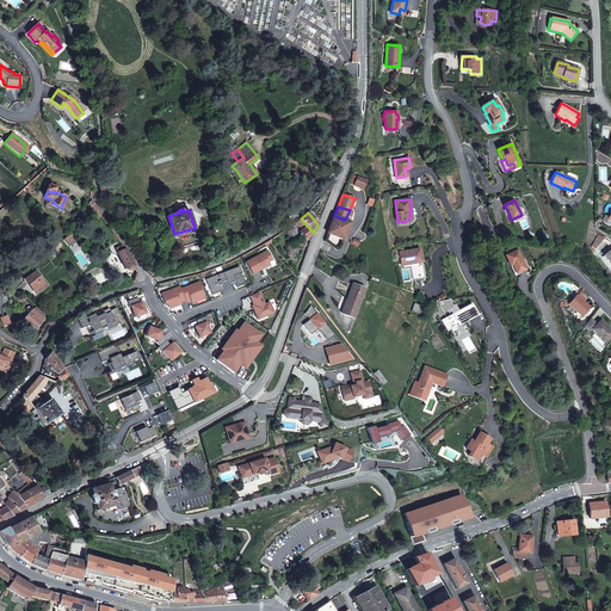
[(345,220),(334,216),(327,234),(344,240),(351,222),(345,220)]
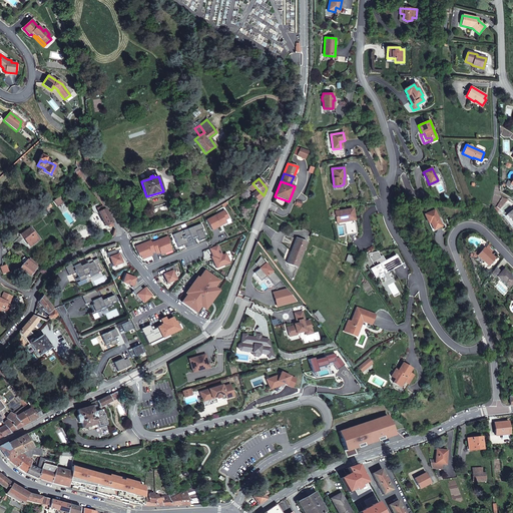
[(258,189),(252,183),(248,187),(253,193),(258,189)]
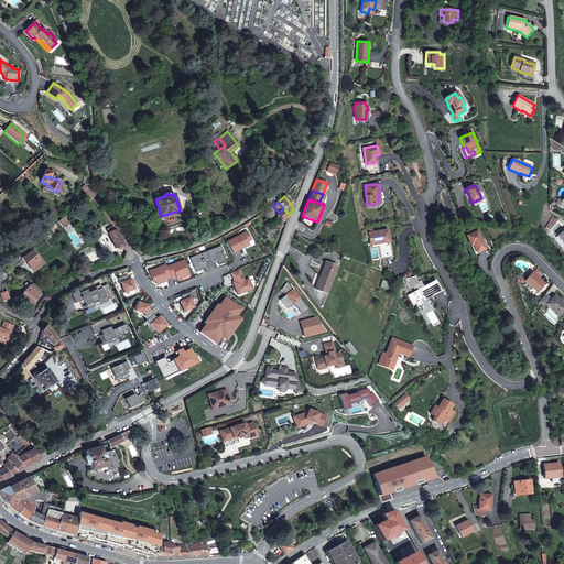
[(290,215),(283,208),(279,213),(278,214),(278,215),(282,219),(283,220),(290,216),(290,215)]
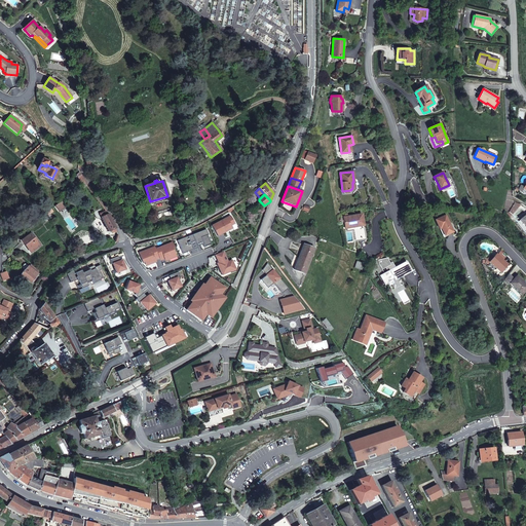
[(66,207),(62,200),(54,205),(59,212),(66,207)]
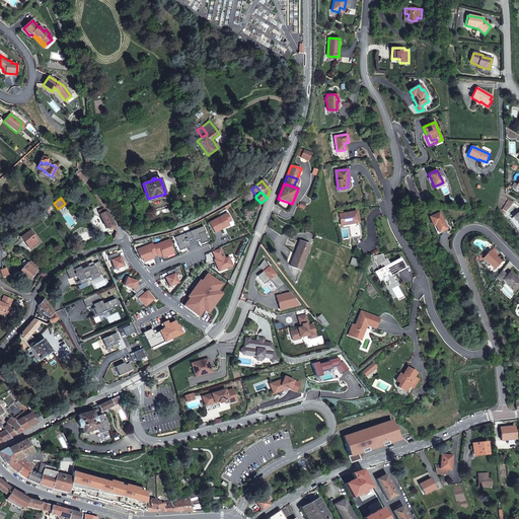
[(514,202),(508,200),(502,209),(498,209),(502,215),(514,202)]
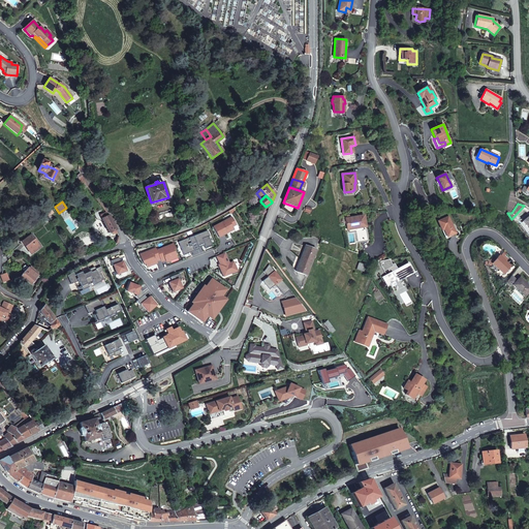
[(110,215),(106,212),(103,214),(101,210),(94,214),(97,220),(102,220),(109,234),(111,232),(116,229),(110,215)]
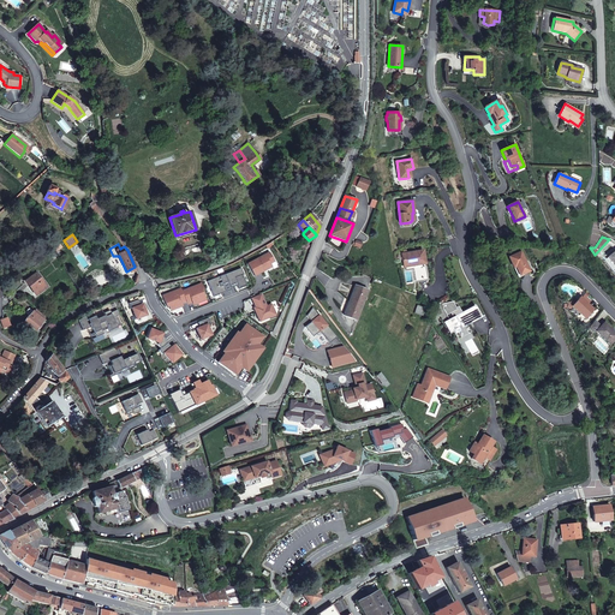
[(425,264),(423,251),(402,254),(404,268),(413,266),(416,282),(428,280),(425,267),(418,268),(417,266),(425,264)]
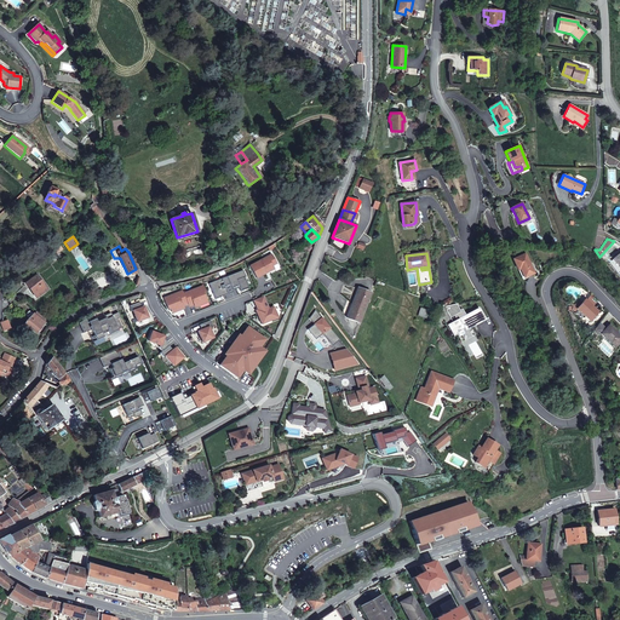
[(619,276),(619,253),(608,263),(619,279),(619,276)]
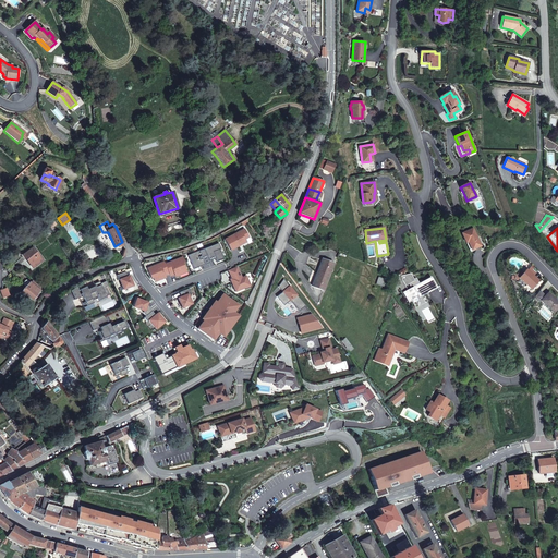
[(244,229),(225,239),(231,251),(246,242),(245,239),(249,237),(244,229)]
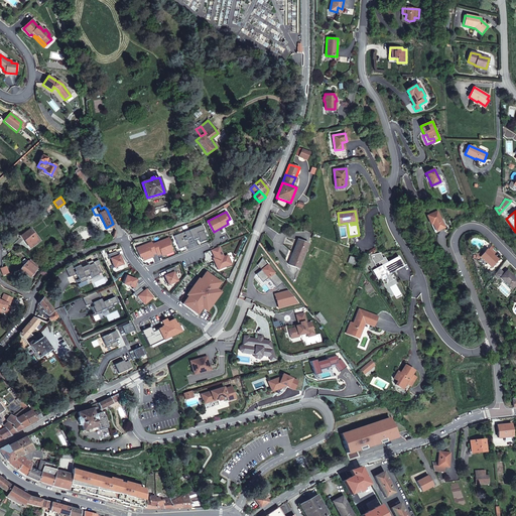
[(444,228),(437,212),(433,214),(427,216),(429,221),(431,224),(432,224),(436,231),(444,228)]
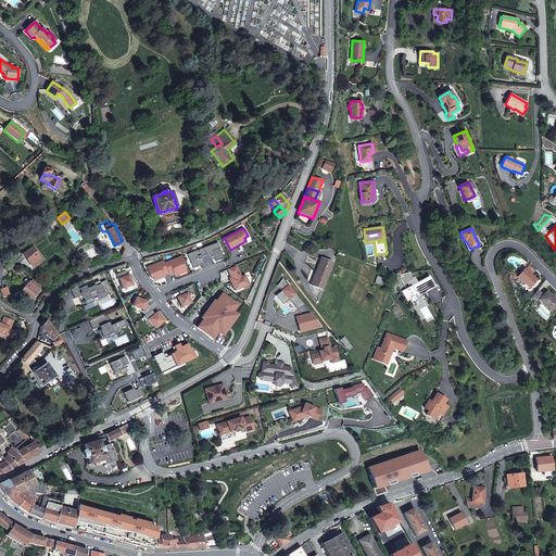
[(220,249),(217,242),(203,248),(207,261),(212,258),(212,257),(214,256),(215,257),(216,261),(223,258),(218,249),(220,249)]
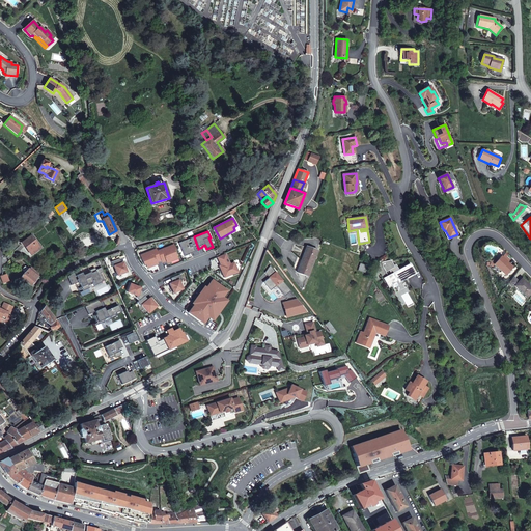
[(40,248),(31,235),(22,243),(31,255),(40,248)]
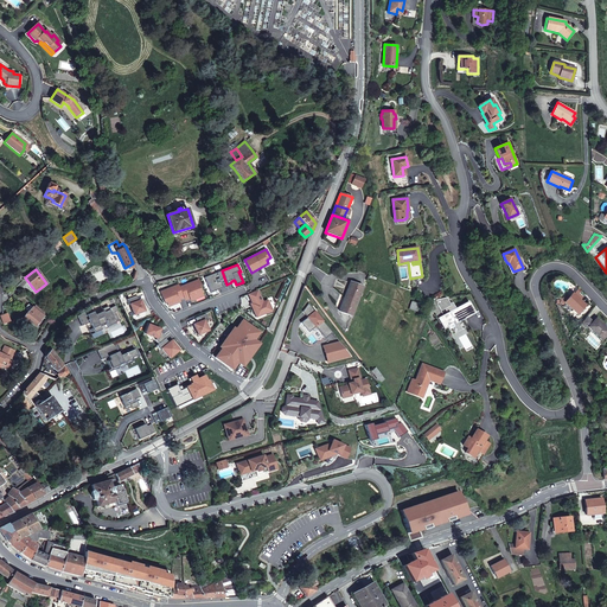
[(222,270),(204,278),(210,291),(217,288),(218,289),(228,286),(227,285),(222,270)]
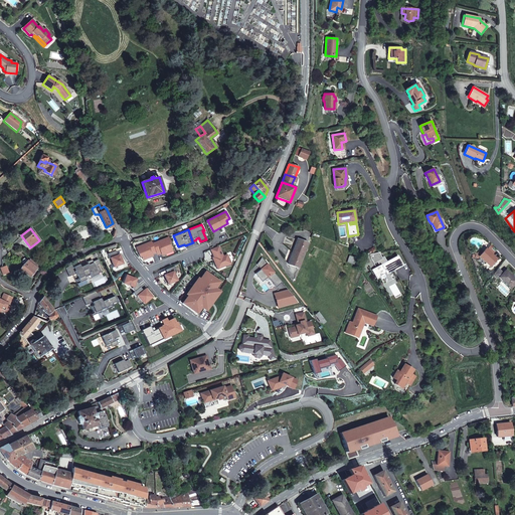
[(171,242),(169,237),(152,243),(156,252),(157,255),(161,253),(162,255),(166,253),(165,251),(171,248),(169,242),(171,242)]
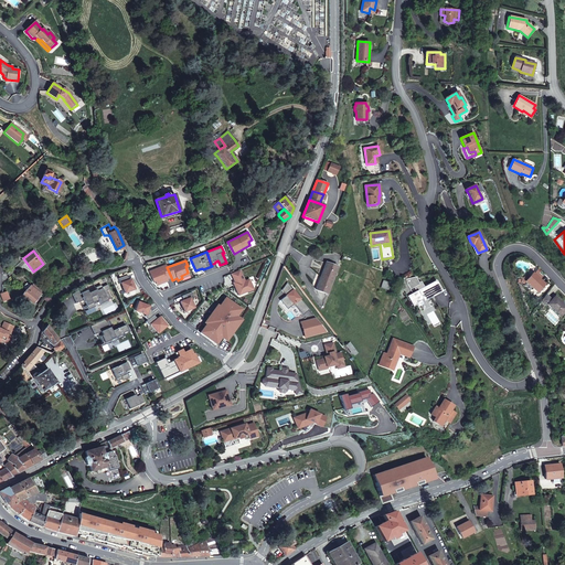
[(338,267),(326,263),(321,276),(332,280),(338,267)]
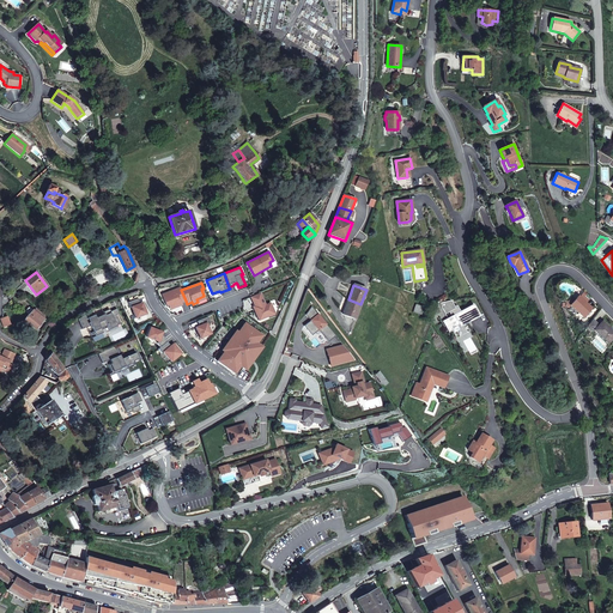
[(181,287),(162,295),(167,305),(169,305),(169,307),(176,304),(177,307),(182,305),(181,303),(186,301),(181,290),(181,287)]
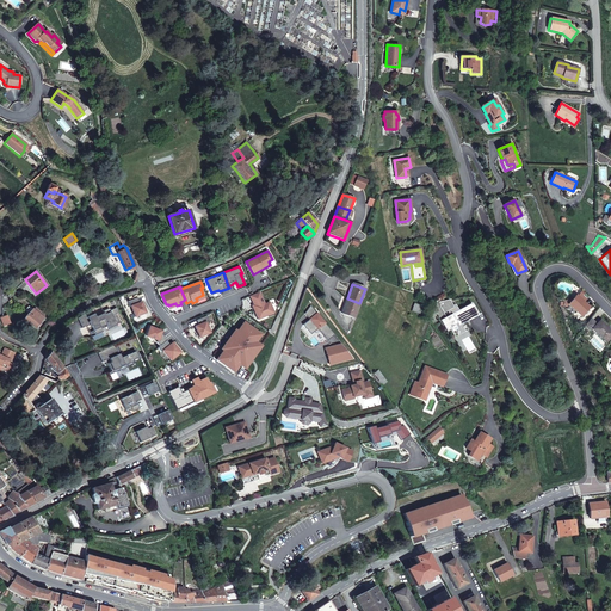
[(578,296),(576,295),(573,298),(567,304),(581,318),(590,307),(584,302),(586,298),(582,295),(584,294),(581,291),(578,296)]
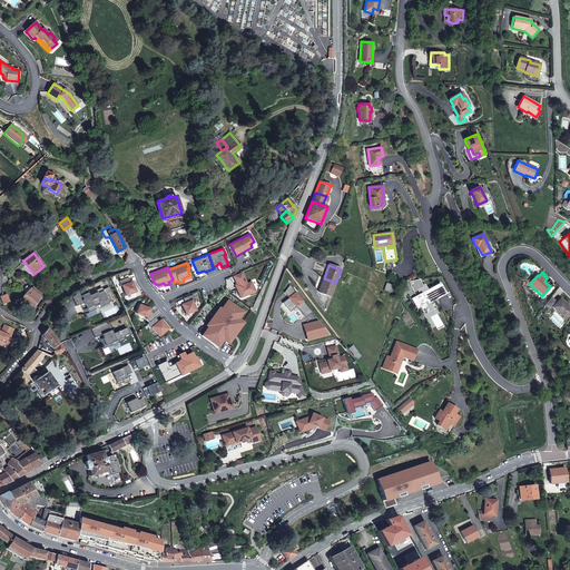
[(251,282),(247,284),(242,273),(233,276),(237,284),(235,285),(241,298),(249,294),(248,292),(254,290),(251,282)]
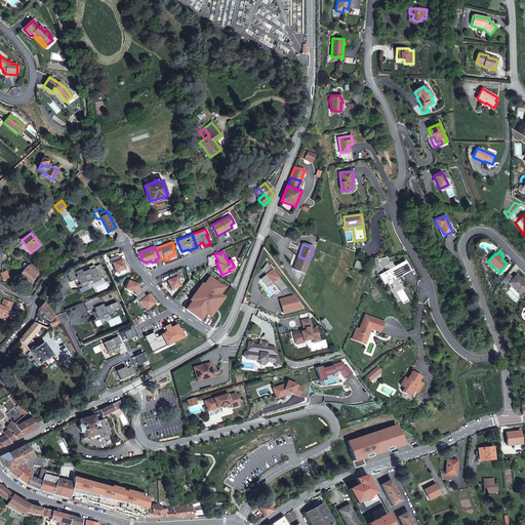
[(120,260),(118,255),(110,258),(112,264),(113,264),(116,273),(125,269),(122,259),(120,260)]
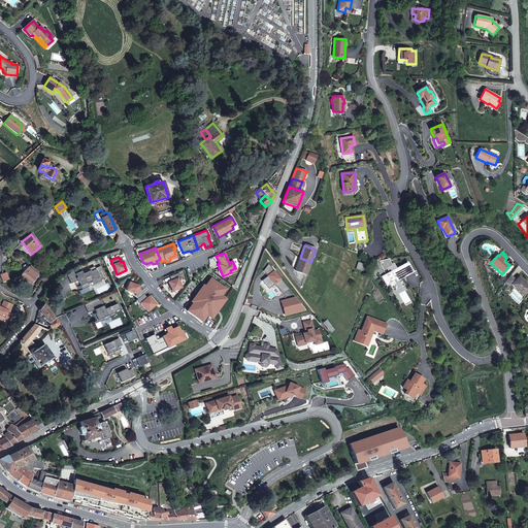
[(310,262),(300,258),(295,271),(305,275),(310,262)]
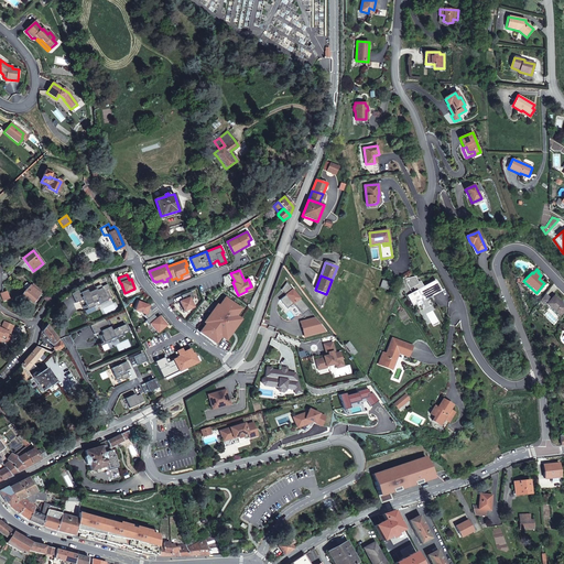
[(389,282),(382,280),(380,288),(387,290),(389,282)]
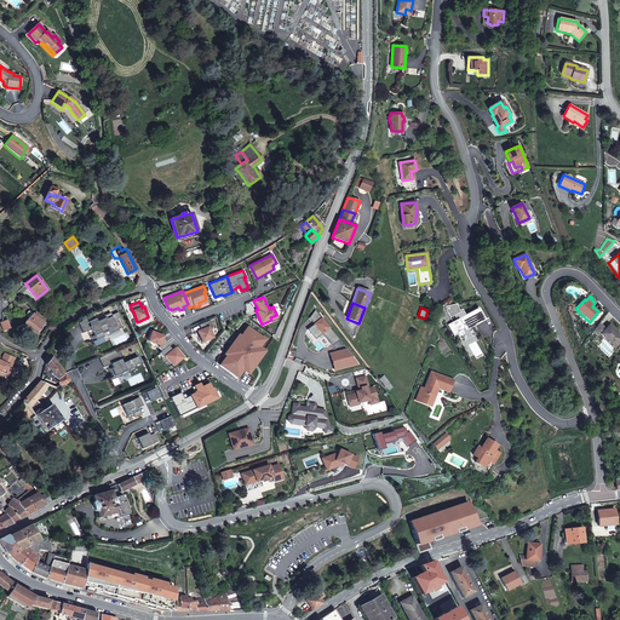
[(483,321),(476,309),(461,317),(452,322),(446,327),(452,338),(457,336),(455,333),(457,333),(458,332),(471,325),(472,327),(483,321)]
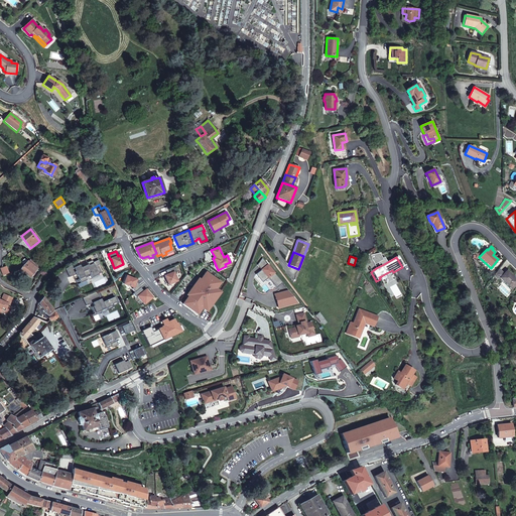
[(263,258),(257,264),(261,269),(268,264),(263,258)]
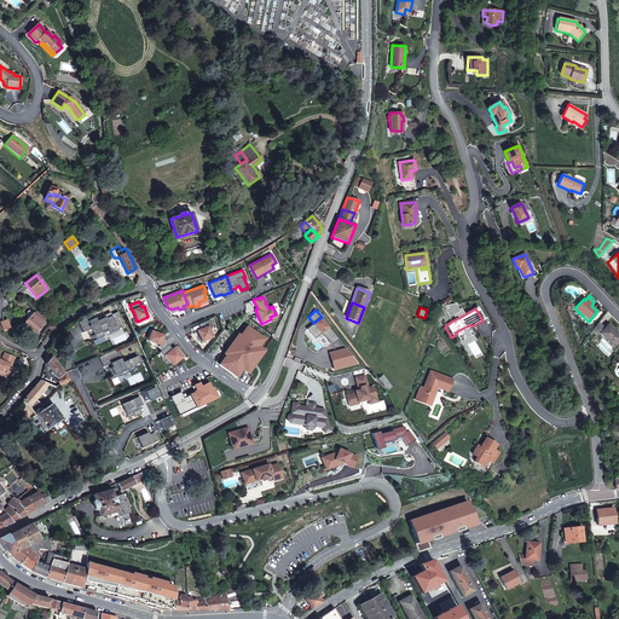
[(93,330),(97,340),(104,336),(102,333),(108,329),(110,335),(119,330),(117,329),(122,327),(119,318),(121,317),(119,312),(111,314),(110,312),(105,314),(105,317),(97,320),(96,318),(87,322),(86,318),(79,322),(82,329),(90,327),(91,325),(93,330)]
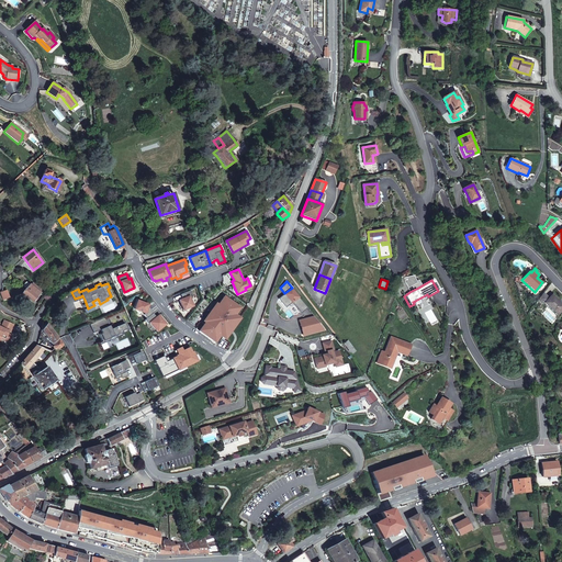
[(31,284),(30,284),(26,288),(25,289),(21,293),(22,294),(32,303),(41,293),(40,292),(35,289),(31,284)]
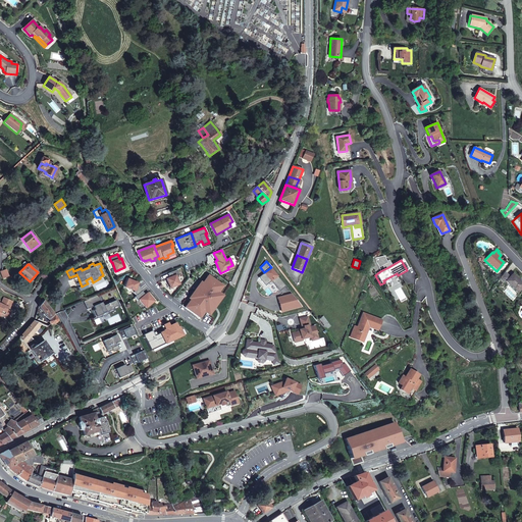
[(264,272),(259,277),(265,285),(271,280),(279,291),(285,286),(271,267),(264,272)]
